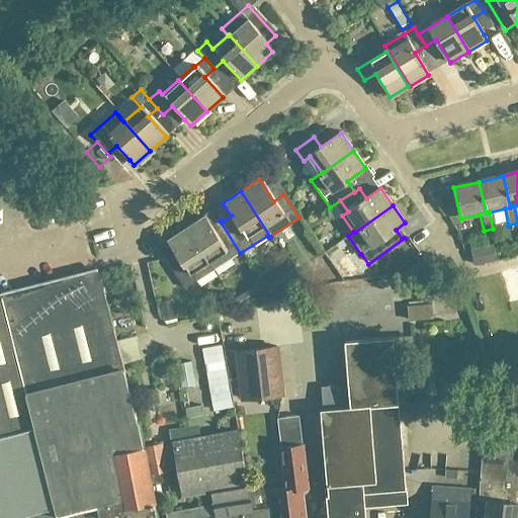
[(240,253),(220,221),(209,228),(202,217),(184,229),(211,272),(240,253)]
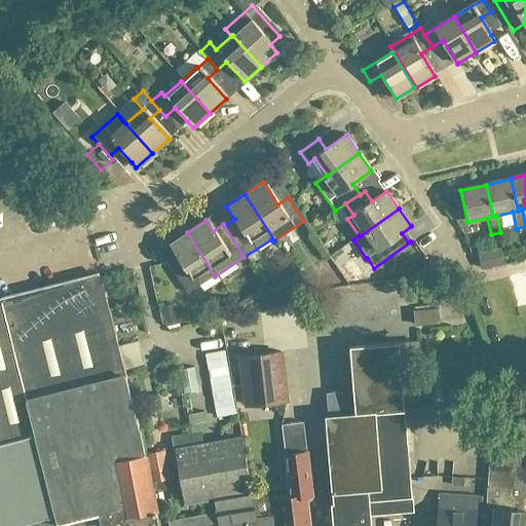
[(163,260),(181,286),(186,294),(215,276),(187,232),(168,243),(175,253),(163,260)]
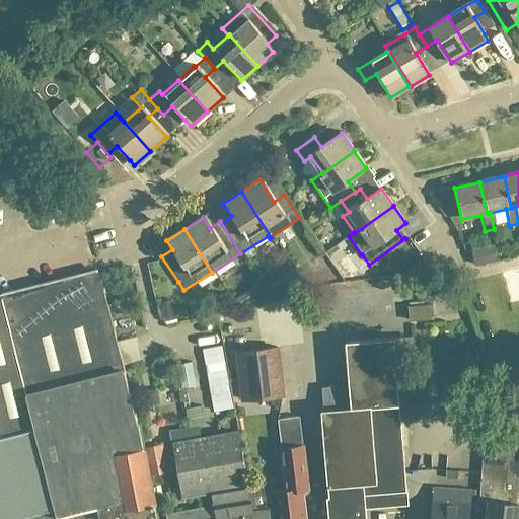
[(494,245),(471,250),(474,268),(498,262),(494,245)]
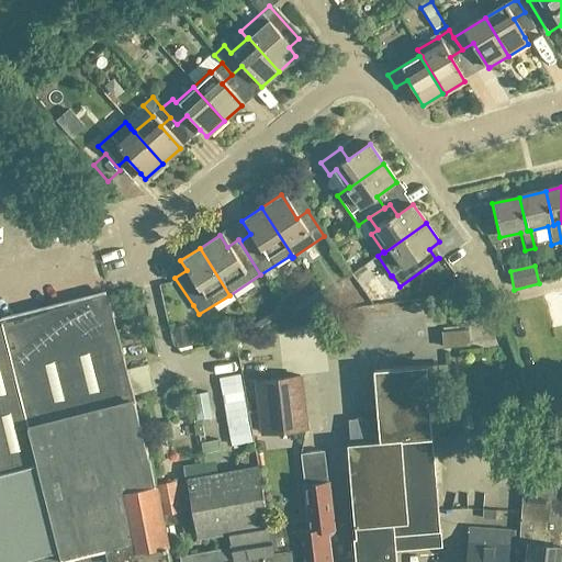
[(0,324),(0,325),(32,452),(138,426),(134,406),(107,298),(0,324)]
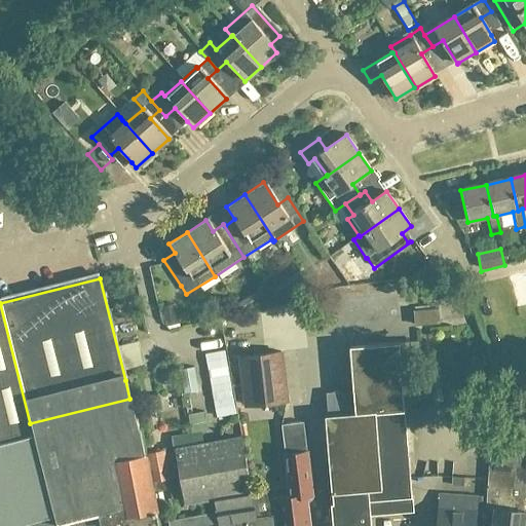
[(240,311),(253,307),(247,298),(235,304),(240,311)]
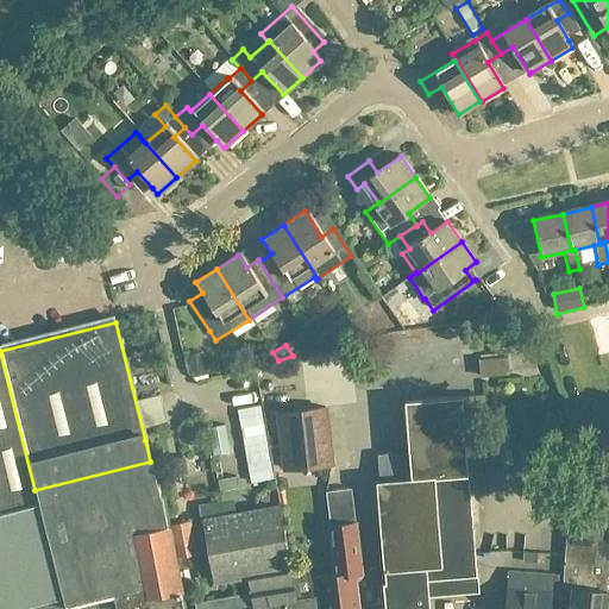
[(0,515),(38,506),(35,490),(0,352),(0,515)]
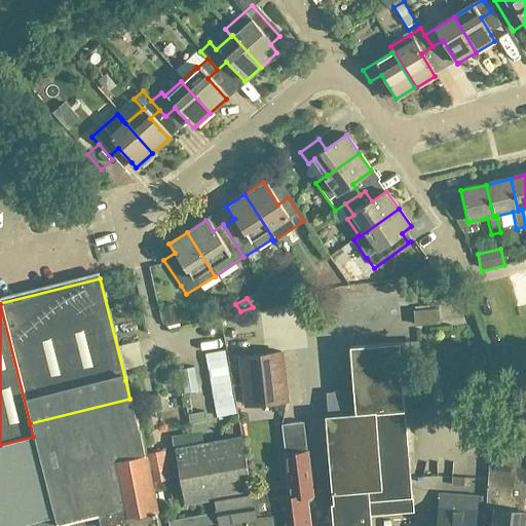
[(179,325),(175,306),(160,308),(164,328),(179,325)]
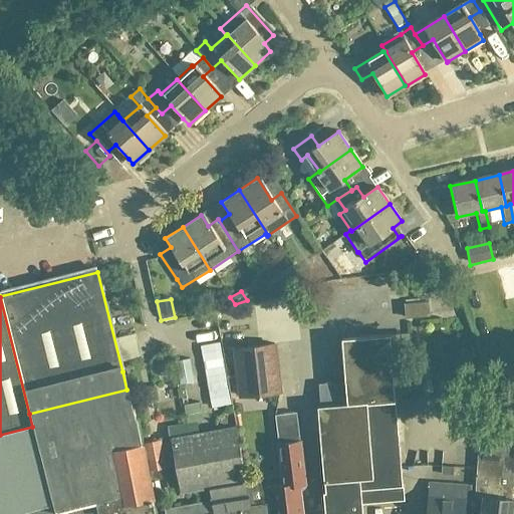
[(405,319),(429,317),(427,303),(404,305),(405,319)]
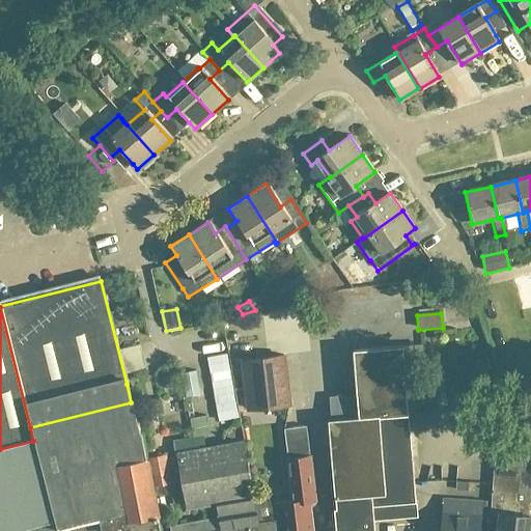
[(340,510),(336,510),(337,530),(372,530),(371,514),(416,511),(410,428),(409,428),(408,416),(409,416),(402,345),(353,350),(358,418),(329,421),(335,499),(339,498),(340,510)]
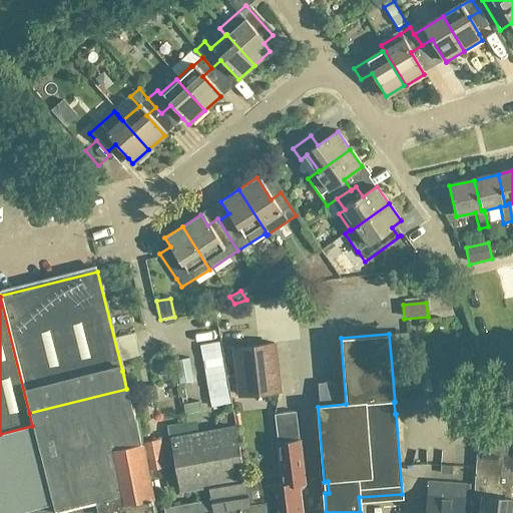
[(137,336),(118,341),(123,357),(142,351),(137,336)]
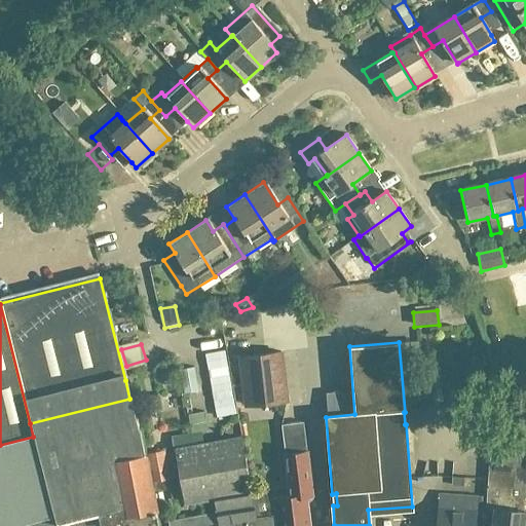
[(204,355),(216,418),(235,414),(224,352),(204,355)]
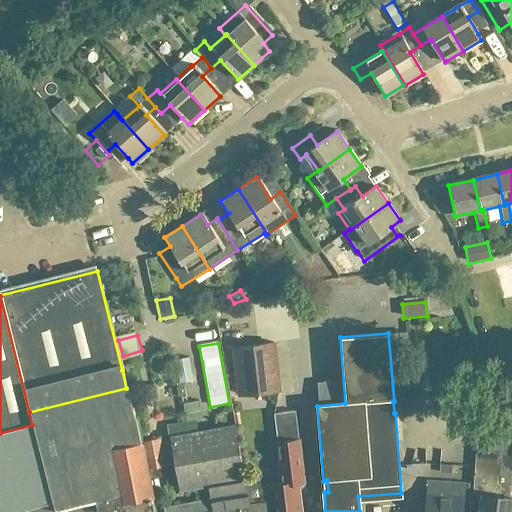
[(270,346),(231,351),(238,399),(276,393),(270,346)]
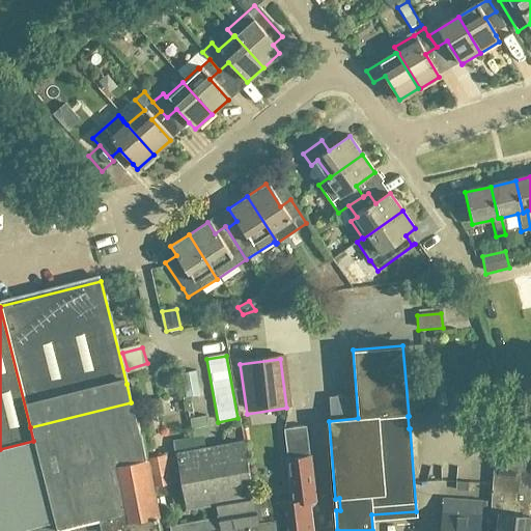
[(159,530),(146,467),(131,402),(30,427),(33,441),(57,530),(58,530),(100,521),(101,530),(159,530)]
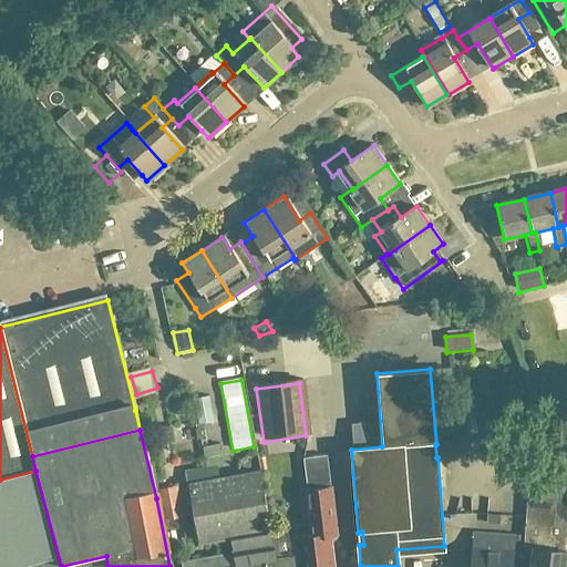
[(449,473),(467,473),(468,444),(449,443),(449,473)]
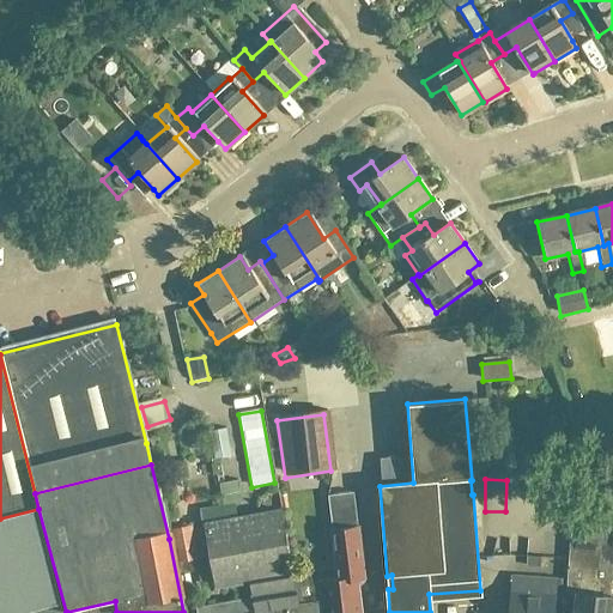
[(572,515),(570,542),(599,545),(612,546),(612,490),(586,487),(582,516),(572,515)]
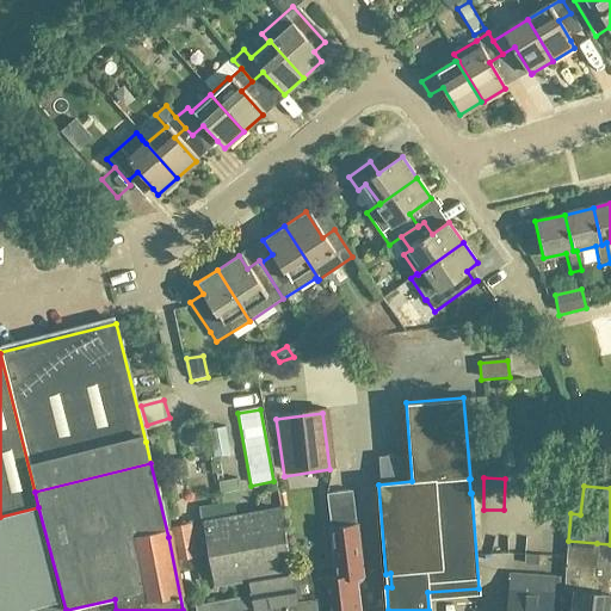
[(66,610),(38,507),(0,517),(0,610),(66,610)]
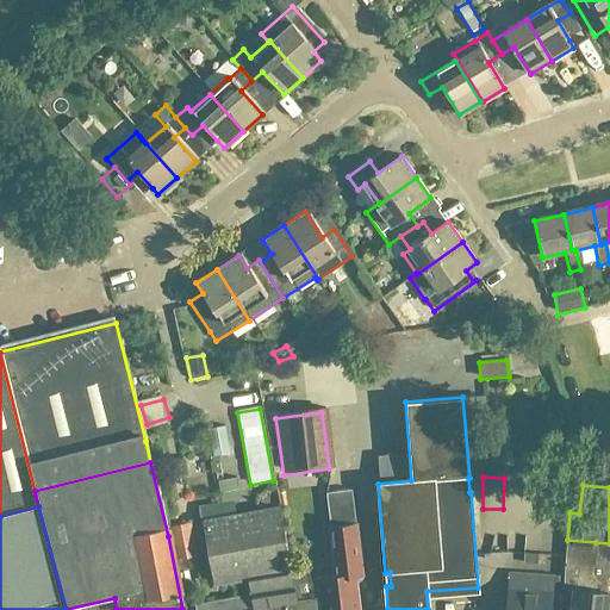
[(267,608),(267,609),(317,609),(316,601),(315,601),(304,566),(290,568),(278,509),(203,522),(213,582),(247,577),(251,609),(267,608)]
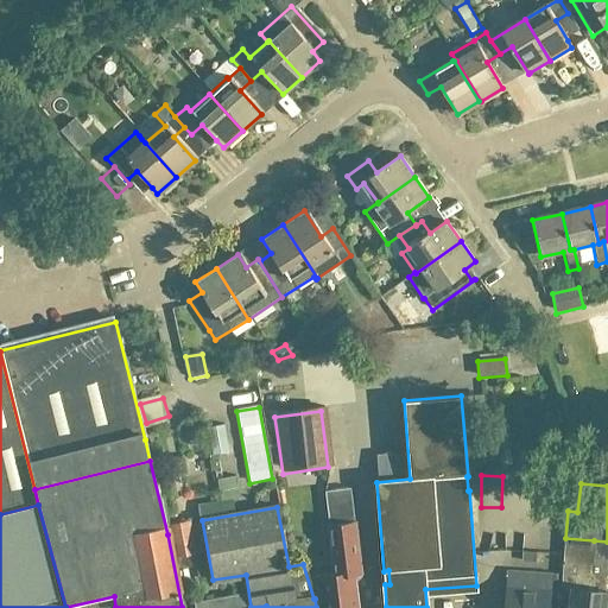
[(188,521),(170,524),(176,557),(192,553),(188,521)]
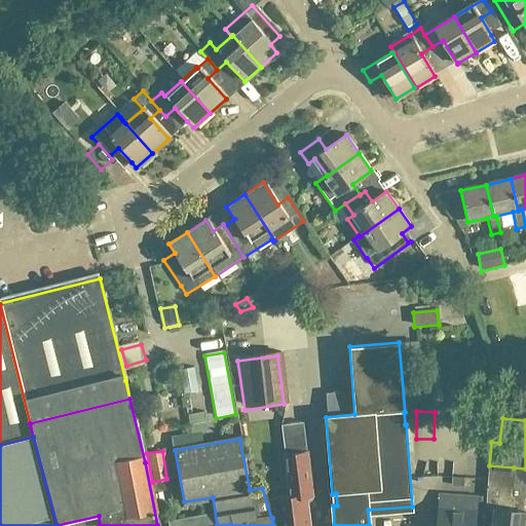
[(273,499),(275,525),(308,525),(310,525),(309,516),(307,516),(305,497),(312,496),(307,453),(285,456),(290,498),(273,499)]
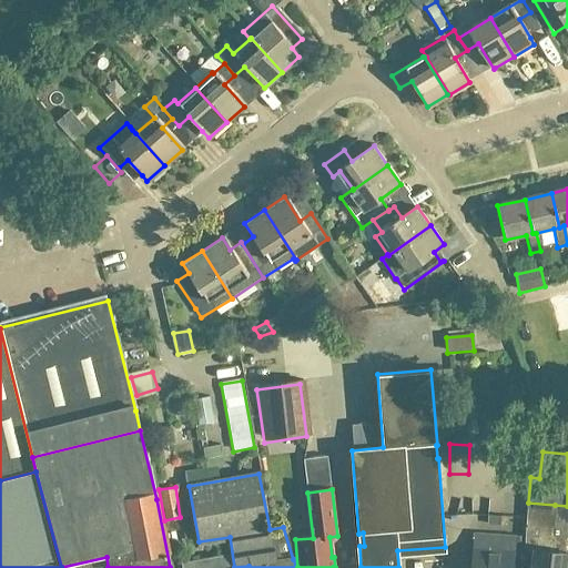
[(533,550),(530,567),(565,567),(567,554),(564,554),(565,538),(551,536),(555,505),(528,503),(523,549),(533,550)]
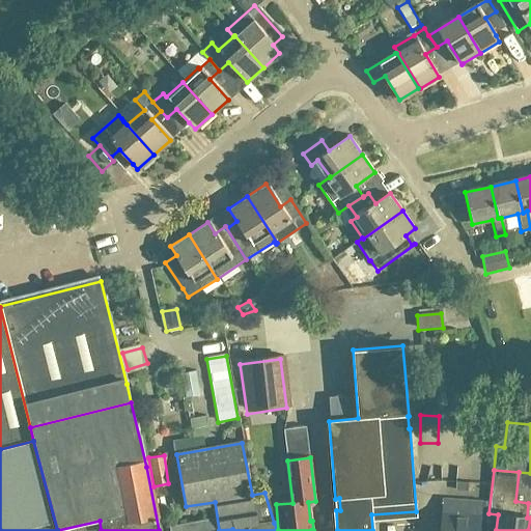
[(439,530),(477,530),(479,515),(477,515),(478,502),(443,500),(442,513),(441,513),(439,530)]
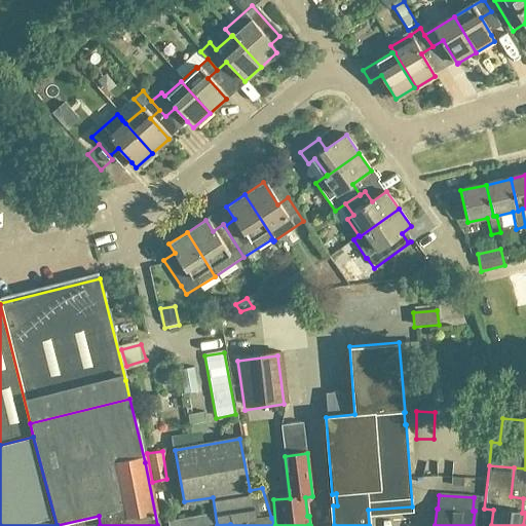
[(214,525),(215,525),(214,525),(212,513),(167,521),(167,525),(214,525)]
